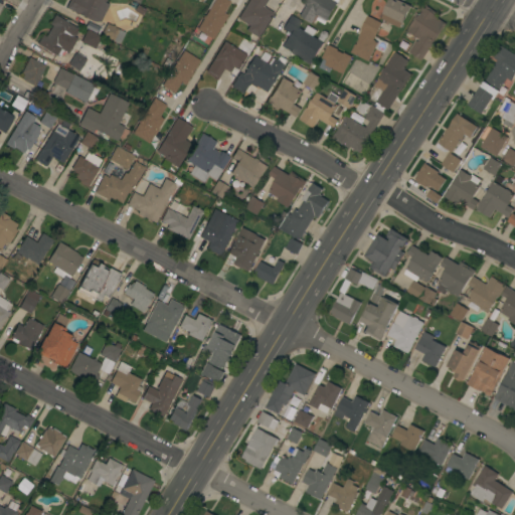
[(106,0),(105,2),(109,4),(100,22),(96,21),(92,21),(86,17),(84,18),(81,17),(82,16),(65,7),(68,0),(106,0)]
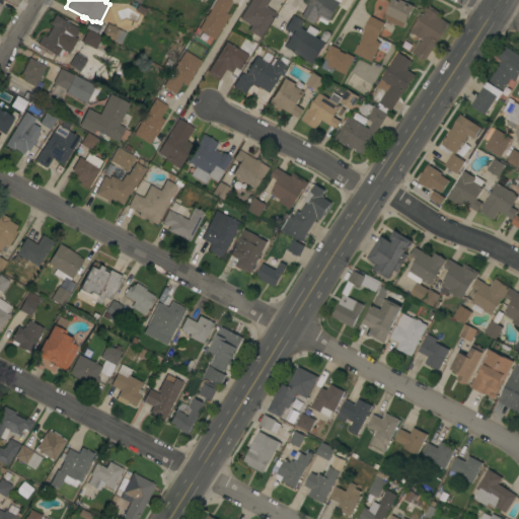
[(204,19),(203,18),(205,15),(206,16),(215,0),(230,0),(232,1),(225,12),(229,15),(223,24),(224,25),(223,27),(222,27),(214,40),(198,29),(204,19)]
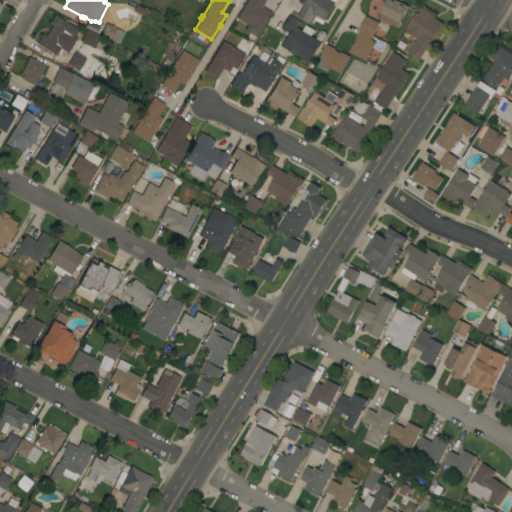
[(246,0),(266,0),(263,6),(262,5),(261,6),(271,12),(256,37),(244,30),(247,25),(236,18),(246,0)]
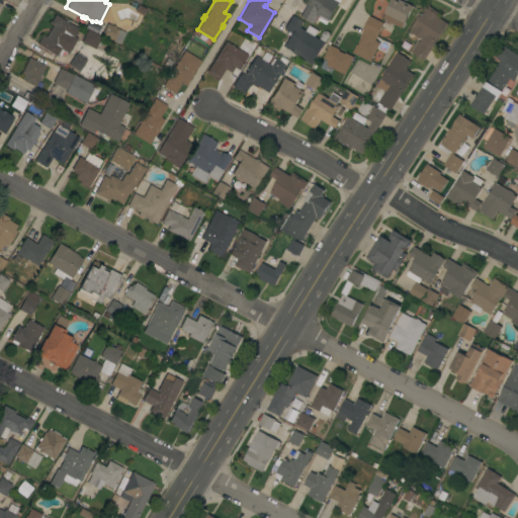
[(310,0),(341,0),(327,24),(319,19),(316,23),(315,22),(314,23),(300,16),(310,0)]
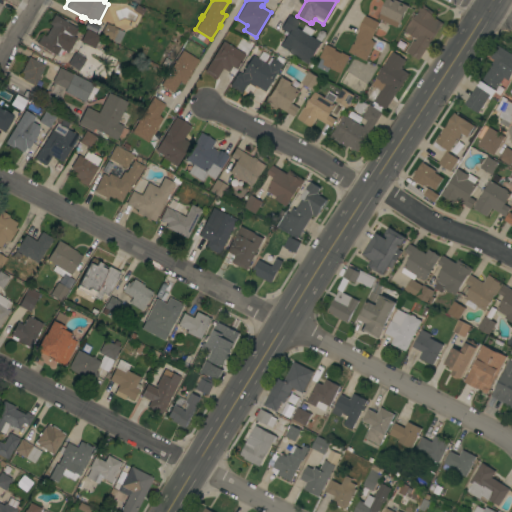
[(379,19),(381,14),(387,0),(397,0),(409,6),(401,24),(400,24),(398,28),(379,19)]
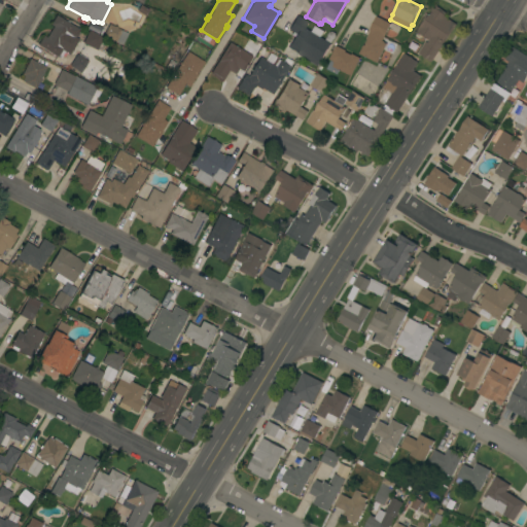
[(431,62),(419,53),(426,41),(428,42),(429,40),(418,32),(431,12),(430,11),(435,5),(449,14),(447,18),(457,25),(431,62)]
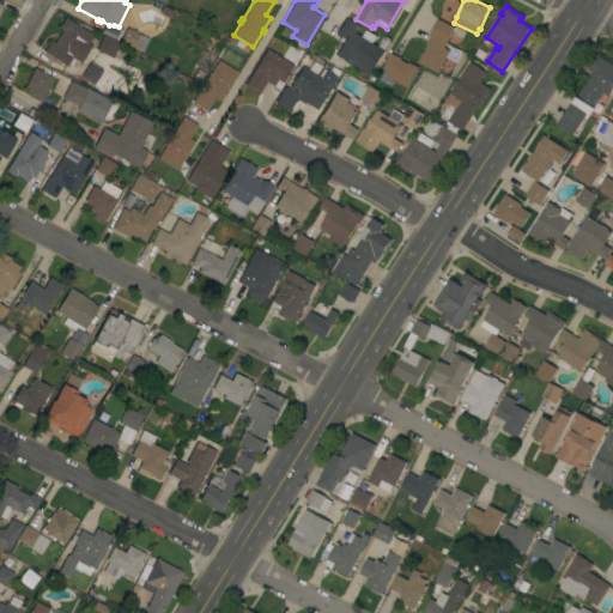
[(43,52),(50,41),(54,43),(62,30),(59,29),(65,17),(91,34),(90,37),(91,38),(89,43),(91,46),(80,64),(72,58),(66,66),(43,52)]
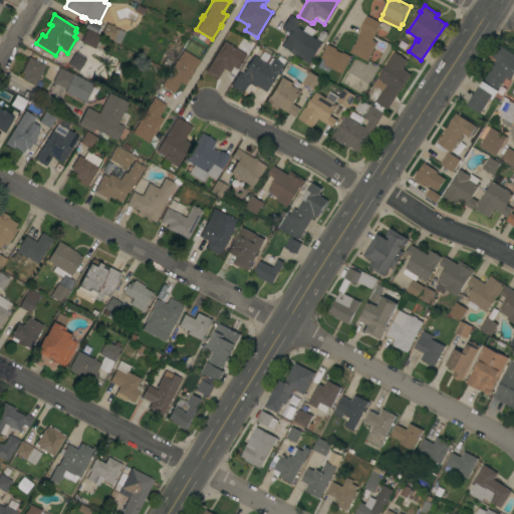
[(280,46),(287,36),(283,33),(284,31),(281,29),(289,15),(301,22),(298,27),(323,43),(309,64),(280,46)]
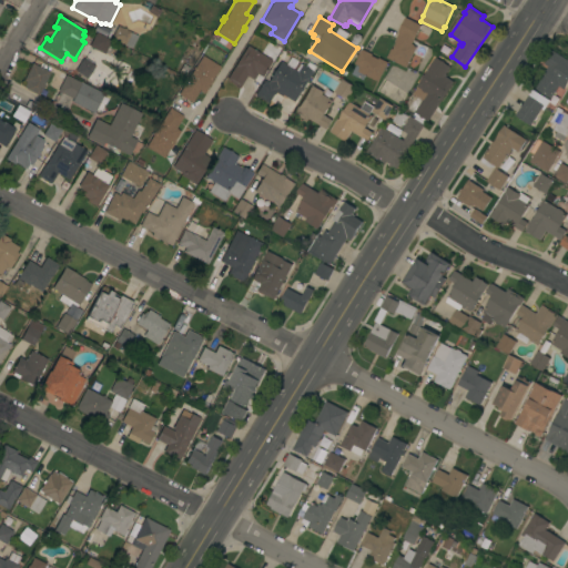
[(422,26),(413,44),(414,46),(417,48),(406,68),(387,58),(392,49),(393,50),(396,42),(395,42),(399,33),(398,33),(406,18),(422,26)]
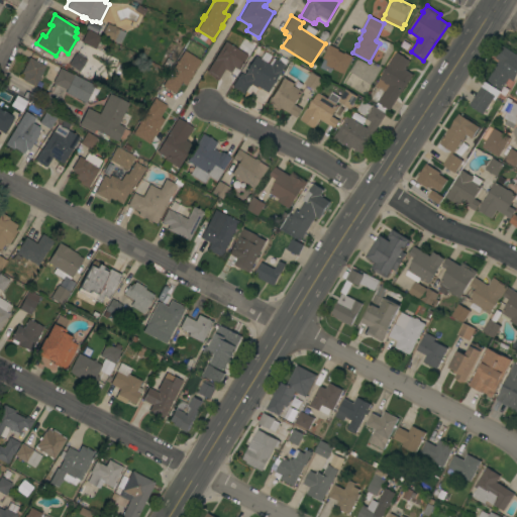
[(101,34),(106,23),(112,26),(113,25),(115,26),(114,27),(125,32),(120,43),(101,34)]
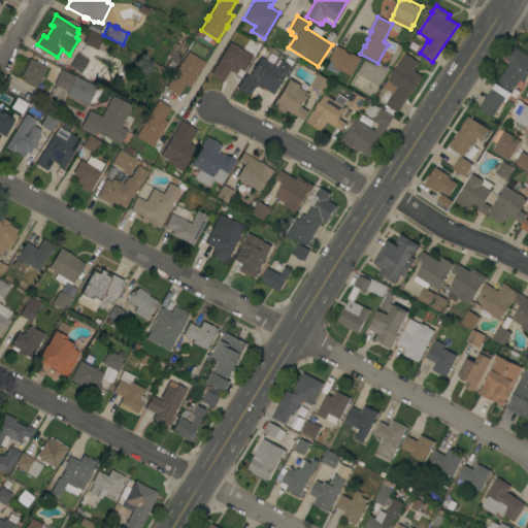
[(83,43),(89,30),(103,37),(97,51),(83,43)]
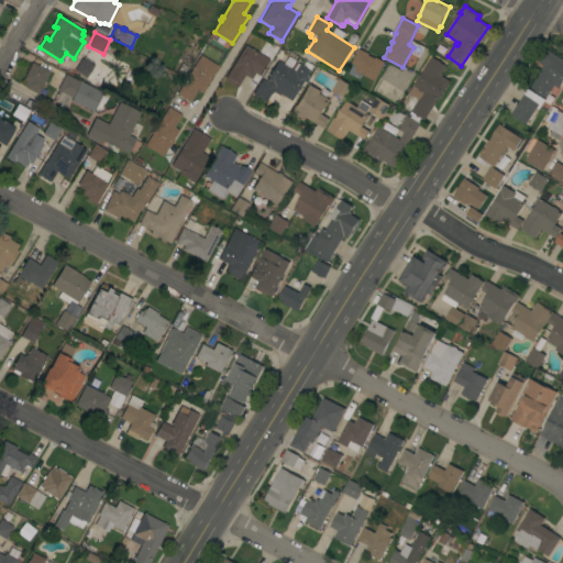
[(245,45),(269,61),(260,76),(255,74),(251,79),(244,75),(238,86),(233,84),(232,85),(228,81),(229,81),(224,78),(245,45)]
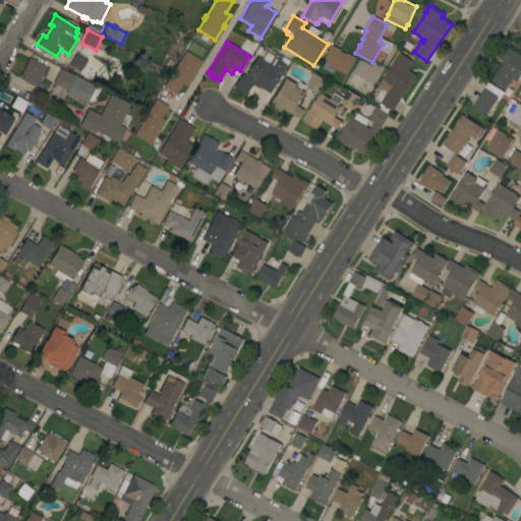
[(347,75),(329,66),(330,63),(329,63),(330,61),(326,59),(333,45),(342,50),(341,51),(347,54),(348,53),(356,57),(347,75)]
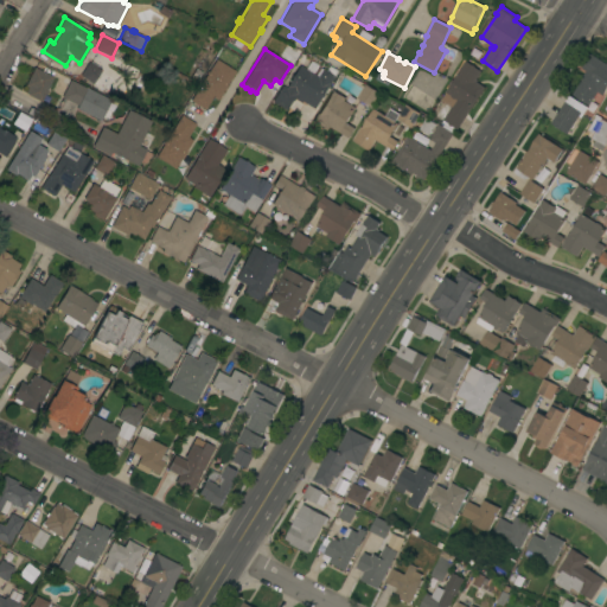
[(567,102),(569,103),(573,98),(570,97),(582,81),(581,80),(587,71),(582,69),(592,55),(606,64),(606,87),(602,95),(598,91),(581,119),(580,117),(569,134),(553,123),(567,102)]
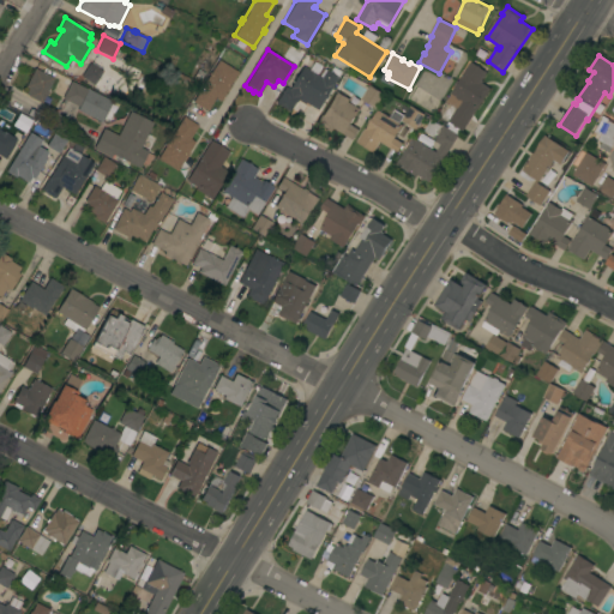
[(209,76),(208,74),(209,72),(210,73),(218,60),(238,72),(228,88),(229,88),(228,91),(227,90),(220,101),(215,98),(206,110),(192,102),(209,76)]
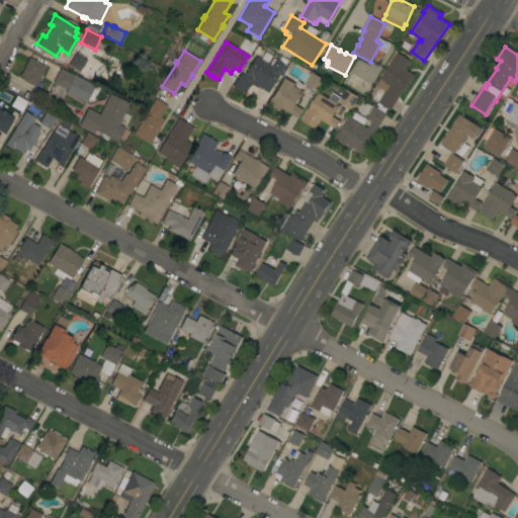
[(392,111),(378,102),(390,85),(389,84),(387,85),(385,83),(385,82),(380,79),(385,72),(385,70),(387,69),(392,63),(391,63),(398,52),(403,56),(405,56),(406,58),(411,61),(407,68),(408,69),(408,70),(415,75),(392,111)]
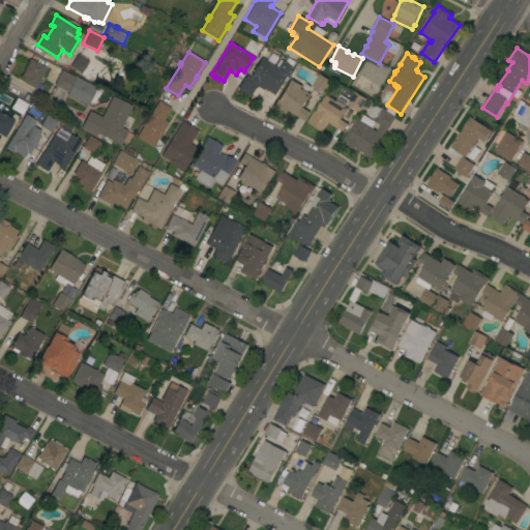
[(87,61),(80,72),(69,66),(77,54),(87,61)]
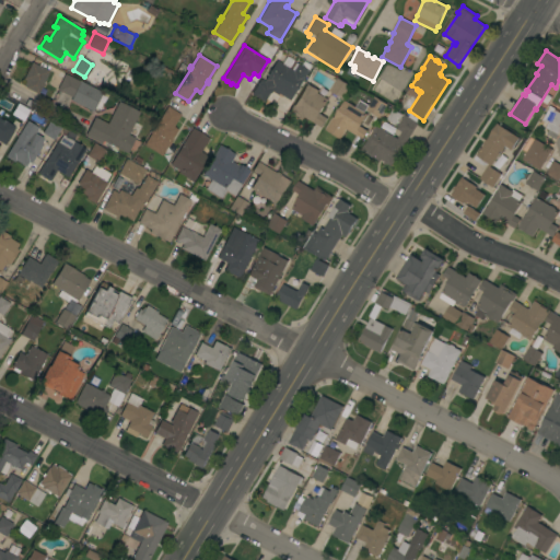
[(289,101),(278,93),(278,94),(270,91),(270,92),(268,93),(264,102),(251,94),(256,85),(256,83),(258,82),(260,79),(264,81),(268,73),(268,71),(270,69),(276,60),(293,71),(296,63),(307,70),(302,79),(298,86),(298,89),(295,90),(289,101)]
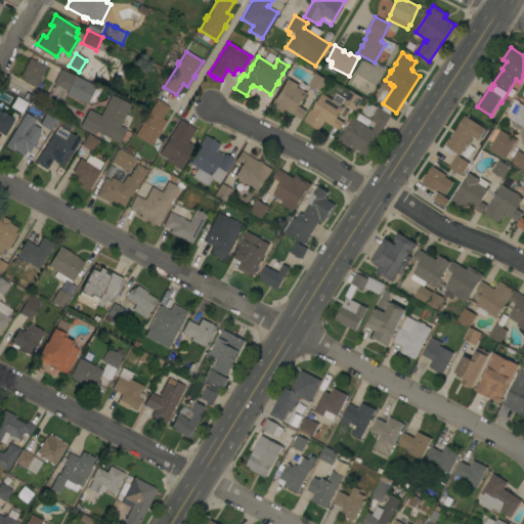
[(35,88),(24,82),(22,80),(24,76),(22,74),(30,58),(46,67),(35,88)]
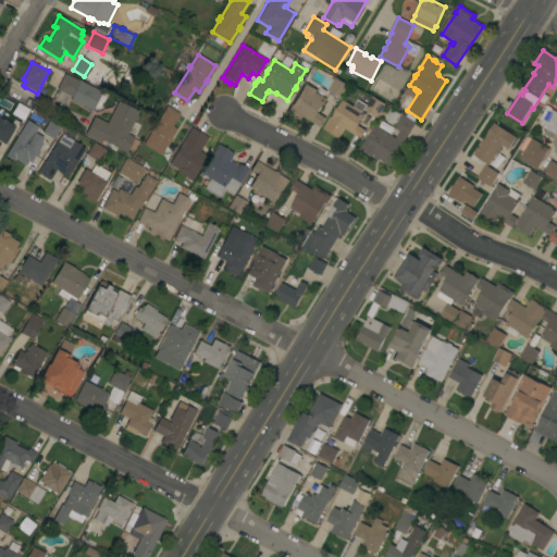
[(101,91),(93,111),(70,100),(71,97),(57,89),(64,73),(101,91)]
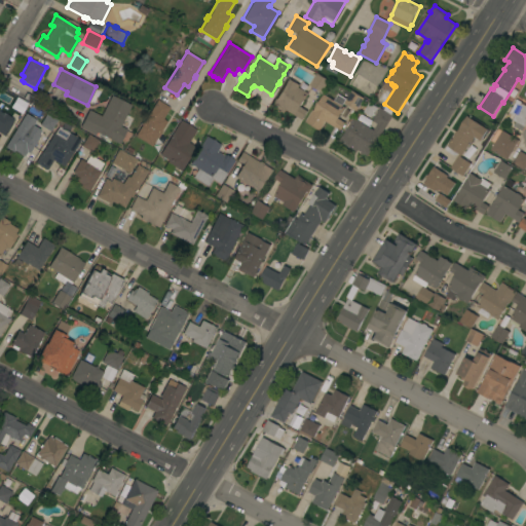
[(317,73),(330,80),(322,92),(310,85),(317,73)]
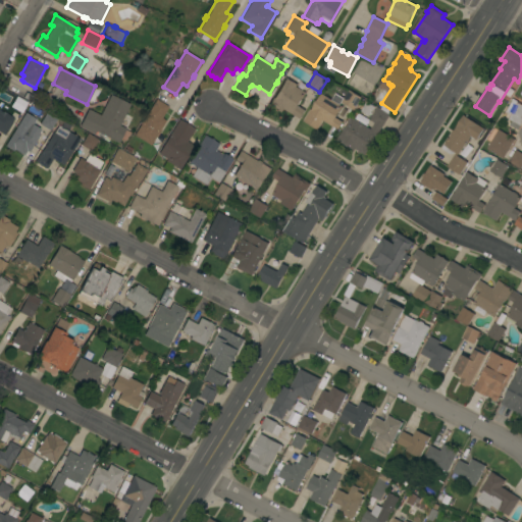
[(284,109),(282,112),(268,104),(272,97),(273,98),(285,77),(298,85),(297,87),(306,93),(298,106),(306,110),(301,119),(284,109)]
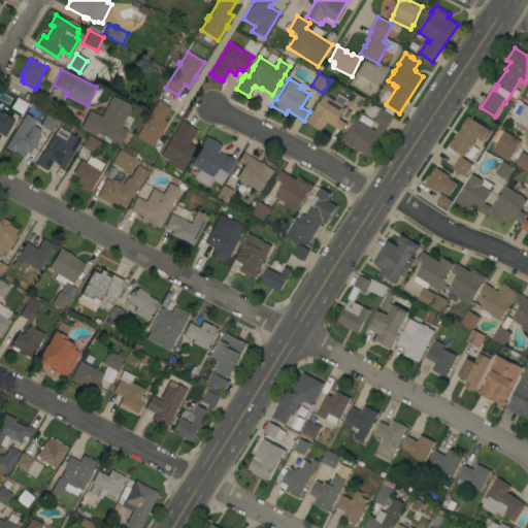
[(358,110),(347,103),(354,92),(365,99),(358,110)]
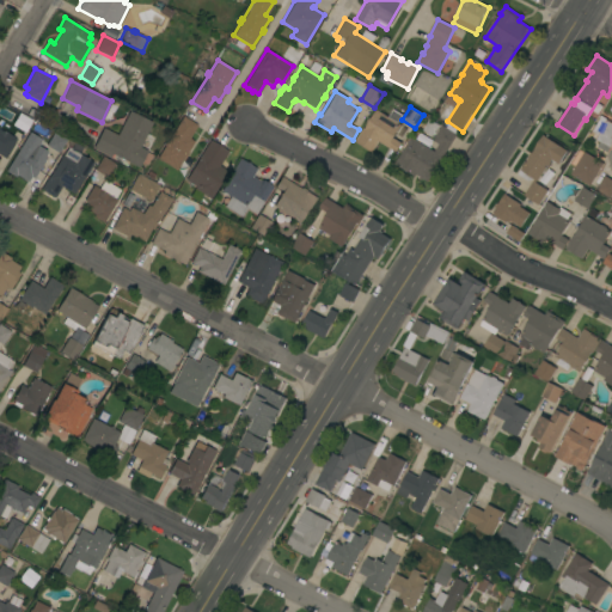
[(379,142),(373,152),(356,142),(357,141),(356,141),(363,128),(365,129),(369,122),(369,120),(372,118),(377,110),(383,114),(384,111),(387,114),(386,115),(402,126),(393,139),(403,144),(397,153),(379,142)]
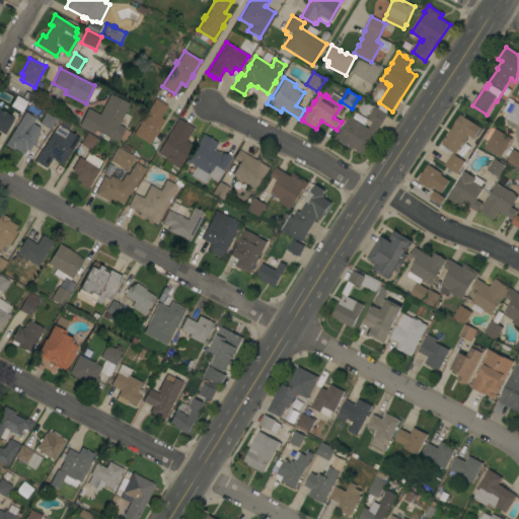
[(109,94),(129,103),(119,125),(125,128),(118,142),(94,131),(93,133),(78,126),(87,107),(99,115),(109,94)]
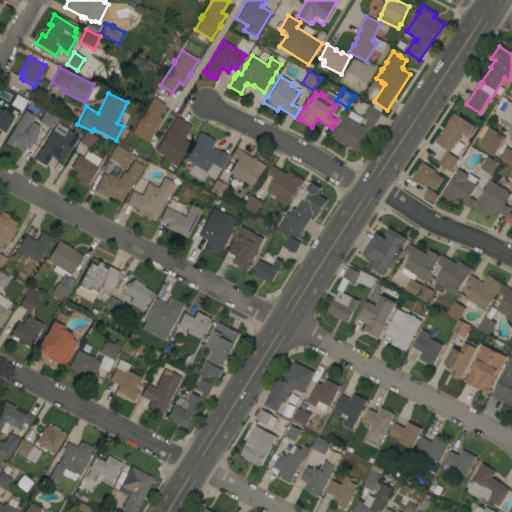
[(138,122),(137,121),(138,119),(139,119),(153,97),(165,105),(158,116),(162,118),(156,127),(157,128),(156,130),(155,130),(147,142),(131,132),(138,122)]
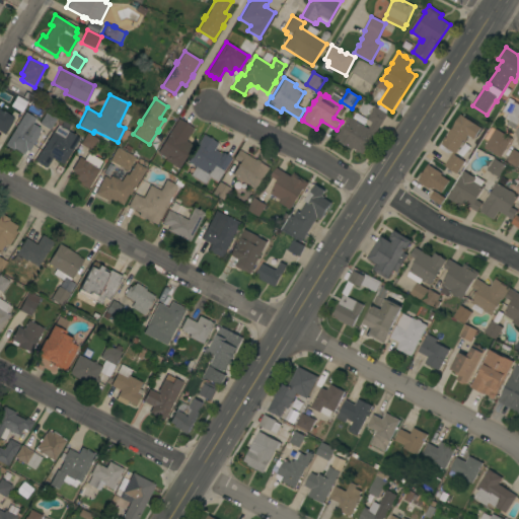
[(510,98),(516,101),(515,102),(518,104),(518,124),(516,130),(507,125),(509,121),(506,119),(508,115),(503,112),(510,98)]
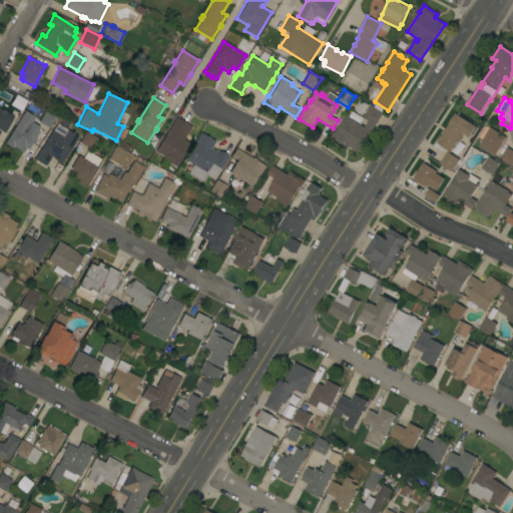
[(359,152),(350,146),(349,148),(331,137),(335,130),(336,131),(346,115),(365,127),(369,121),(363,117),(371,105),(375,107),(376,104),(384,109),(383,112),(384,113),(359,152)]
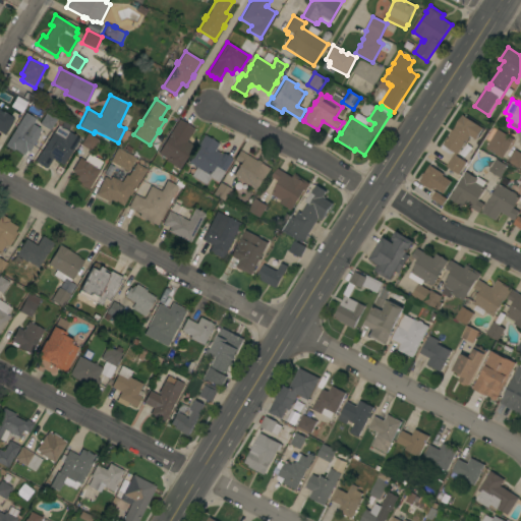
[(0,131),(0,110),(2,112),(3,111),(14,118),(4,134),(0,131)]
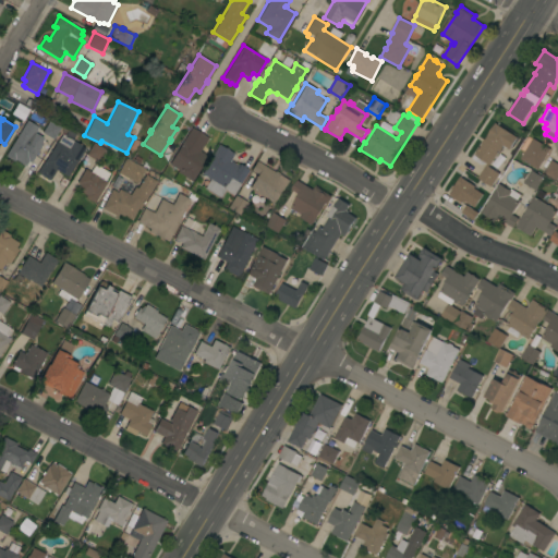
[(41,133),(49,120),(61,128),(52,140),(41,133)]
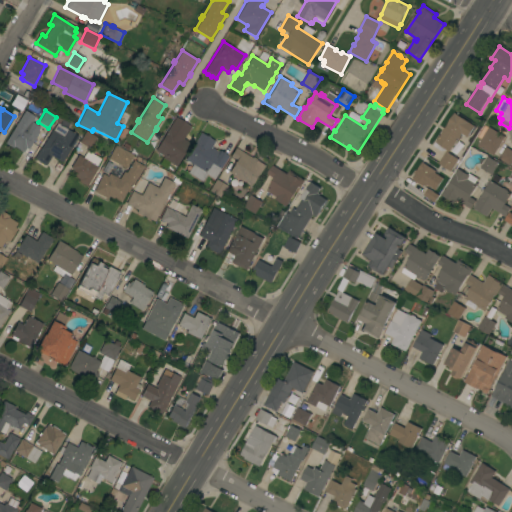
[(455,113),(475,126),(468,137),(462,133),(461,135),(461,136),(459,139),(458,139),(450,152),(449,151),(448,152),(459,159),(457,162),(459,163),(456,168),(454,167),(451,171),(438,163),(447,150),(436,142),(455,113)]
